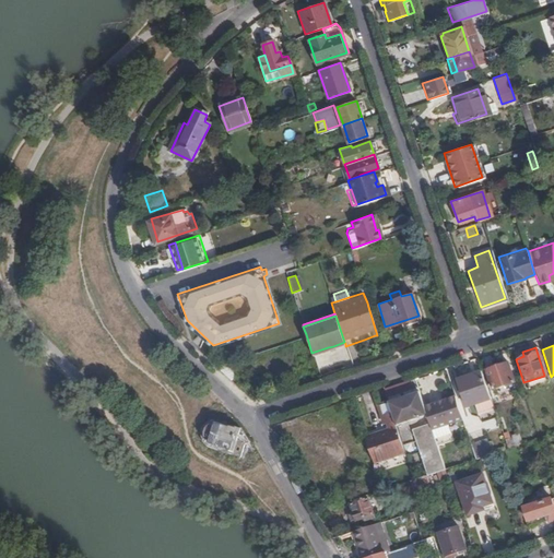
[(234,374),(228,360),(216,365),(231,379),(234,374)]
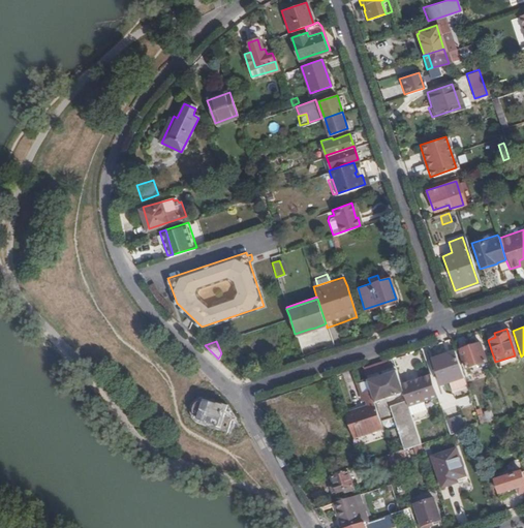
[(479,342),(458,348),(463,367),(484,361),(479,342)]
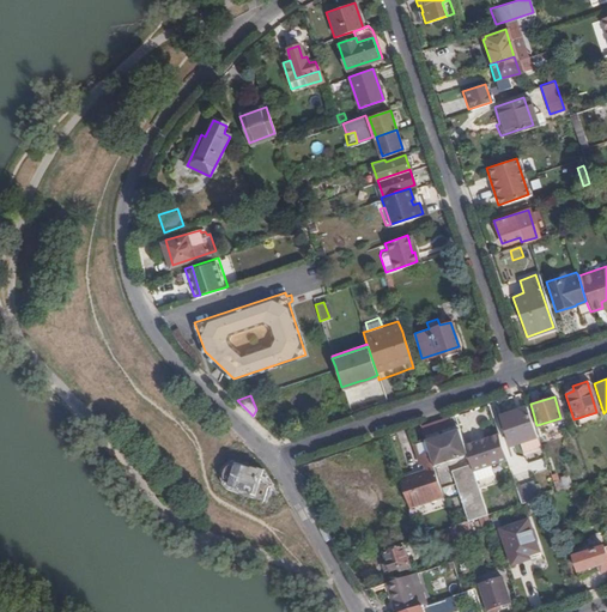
[(535,436),(524,406),(499,414),(509,444),(535,436)]
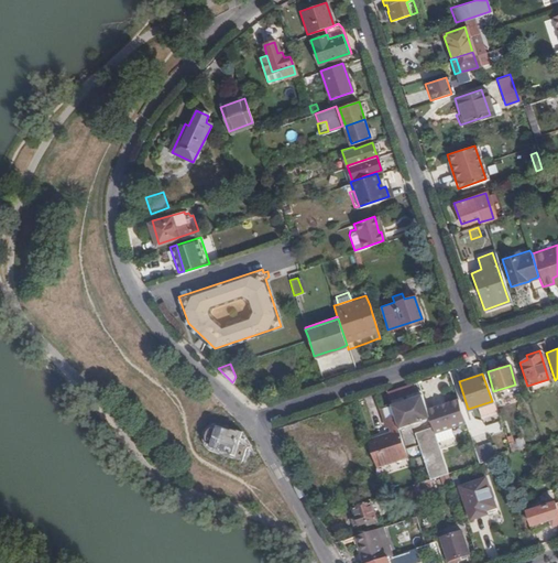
[(416,396),(412,382),(386,391),(390,403),(392,403),(416,396)]
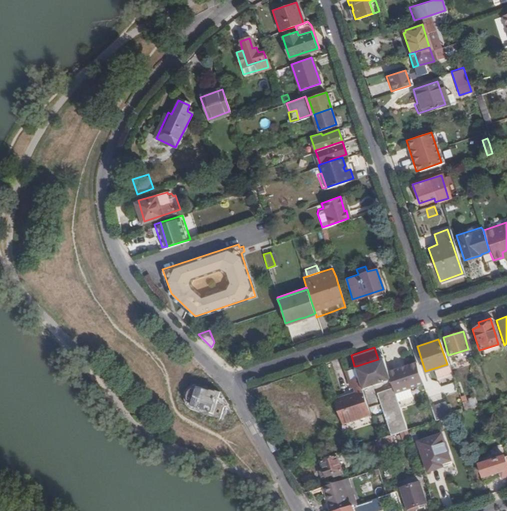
[(398,432),(406,429),(399,406),(394,392),(392,387),(374,393),(371,384),(389,378),(387,370),(382,357),(378,359),(356,366),(362,387),(361,387),(362,390),(371,419),(377,438),(384,436),(389,434),(398,432)]
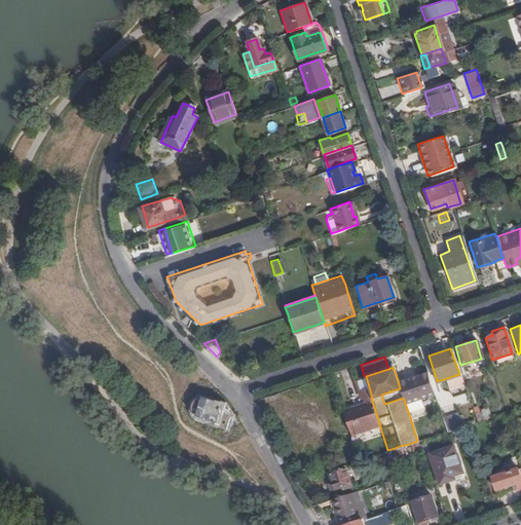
[(433,394),(426,371),(398,380),(400,388),(403,398),(405,403),(410,417),(423,413),(418,398),(433,394)]
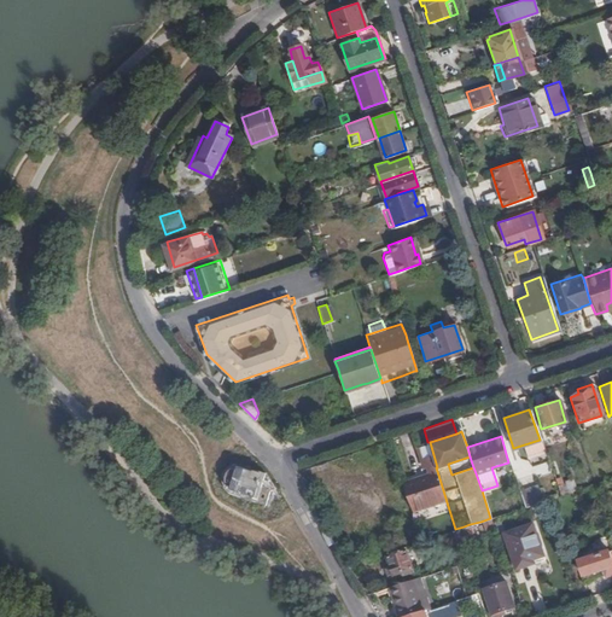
[(431,454),(429,444),(420,447),(423,457),(431,454)]
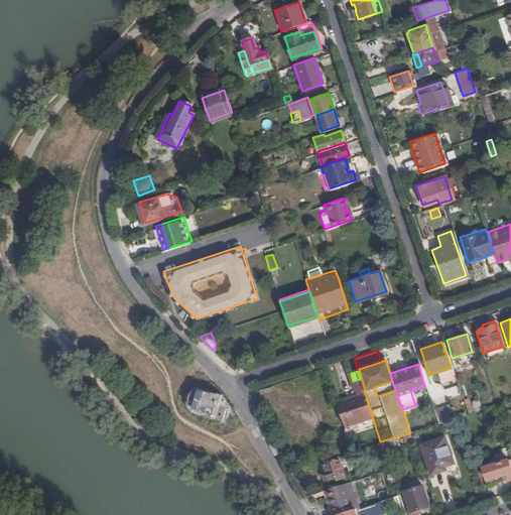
[(364,390),(360,379),(353,381),(358,396),(365,393),(364,390)]
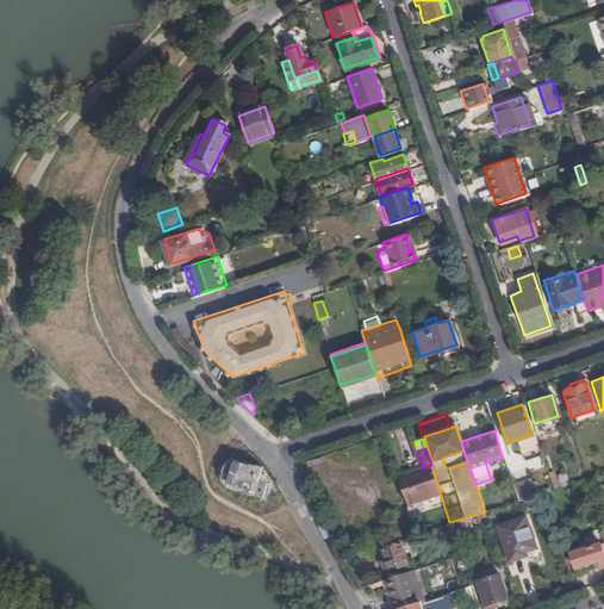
[(222,458),(218,479),(229,482),(234,460),(222,458)]
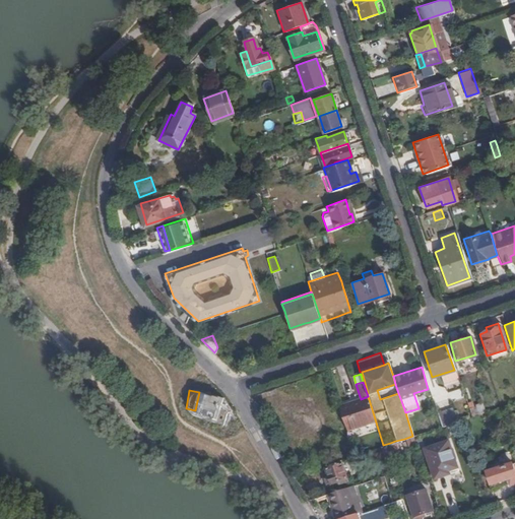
[(195,414),(216,418),(220,397),(199,393),(195,414)]
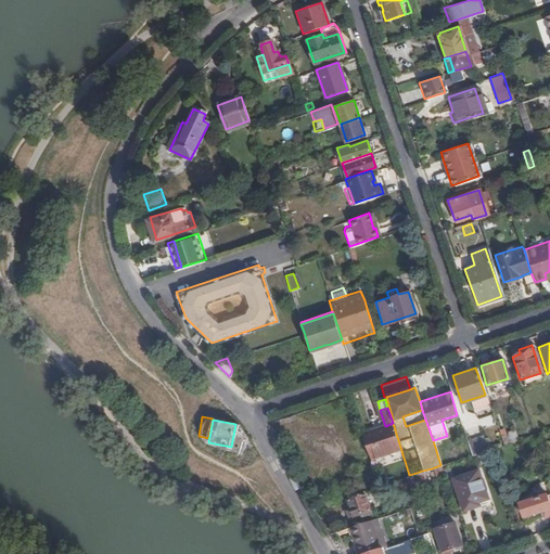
[(372,465),(403,454),(393,423),(385,426),(387,433),(365,440),(372,465)]
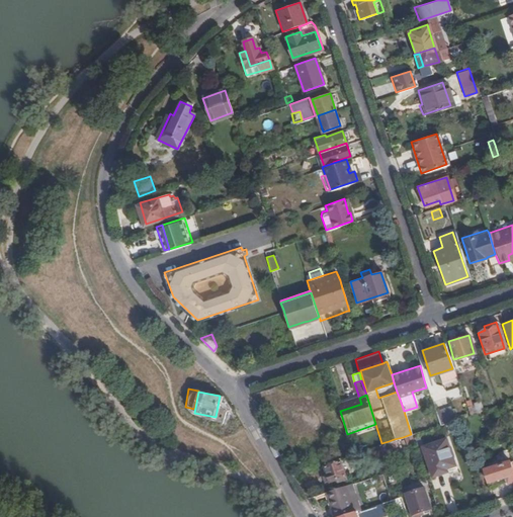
[(475,413),(472,403),(464,405),(467,415),(475,413)]
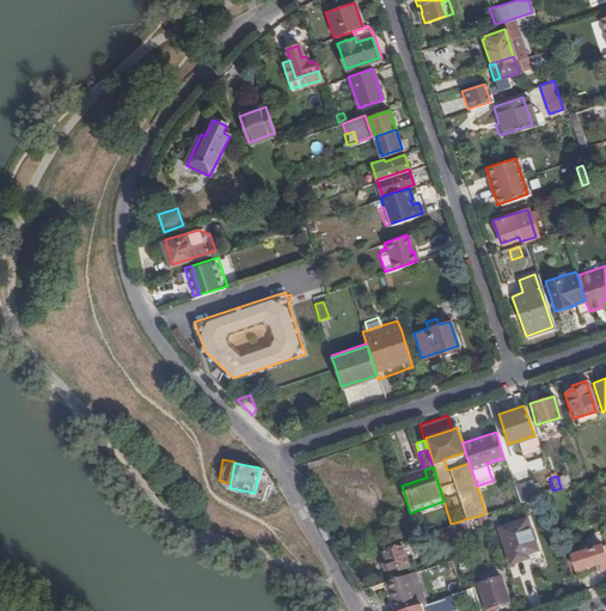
[(518,502),(536,496),(543,494),(538,481),(521,487),(520,483),(513,486),(518,502)]
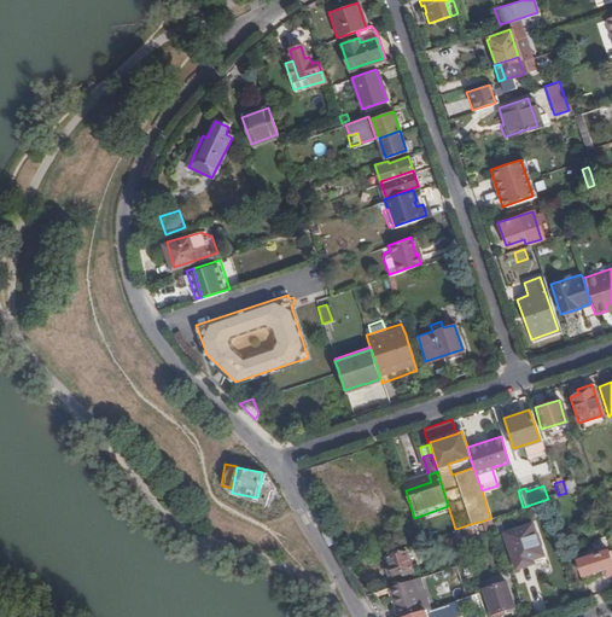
[(483,530),(493,527),(490,518),(481,522),(483,530)]
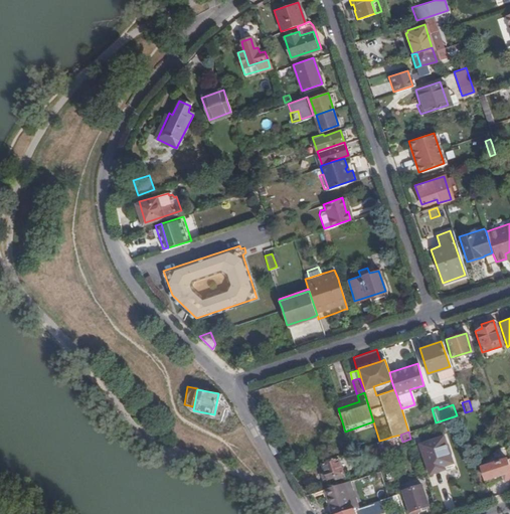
[(446,436),(422,443),(432,472),(445,468),(445,465),(454,462),(446,436)]
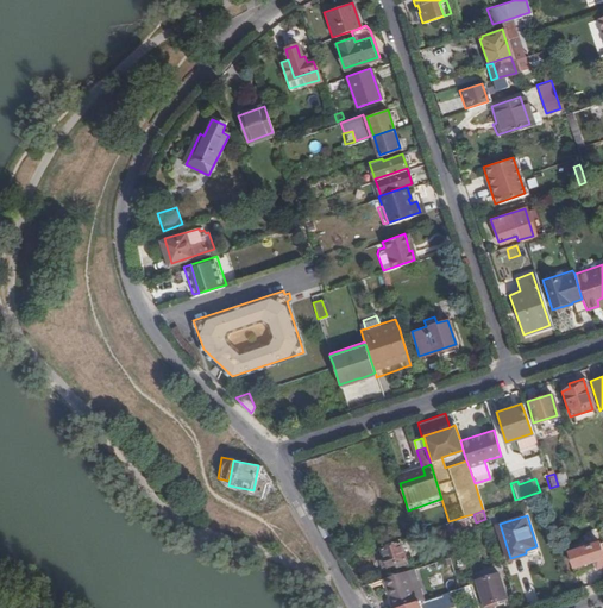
[(459,527),(457,519),(448,521),(454,537),(462,534),(459,527)]
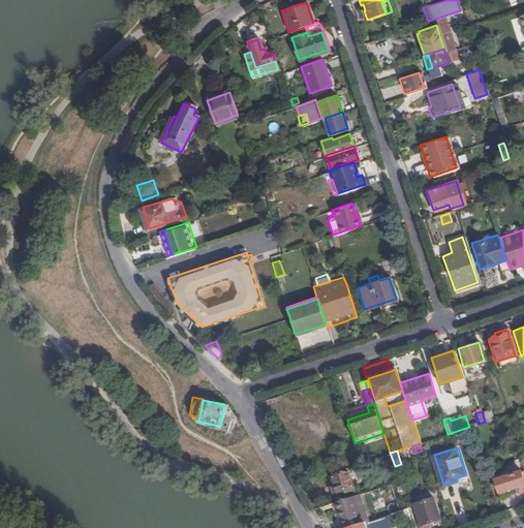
[(390,470),(396,468),(395,466),(390,453),(384,455),(390,470)]
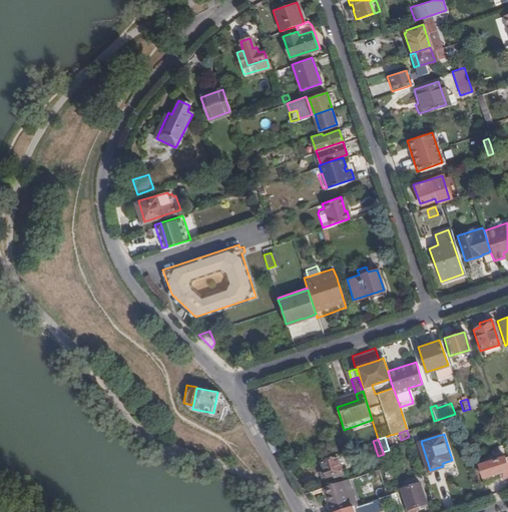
[(335,453),(321,458),(324,469),(320,471),(321,476),(325,475),(326,476),(333,473),(334,475),(341,473),(335,453)]
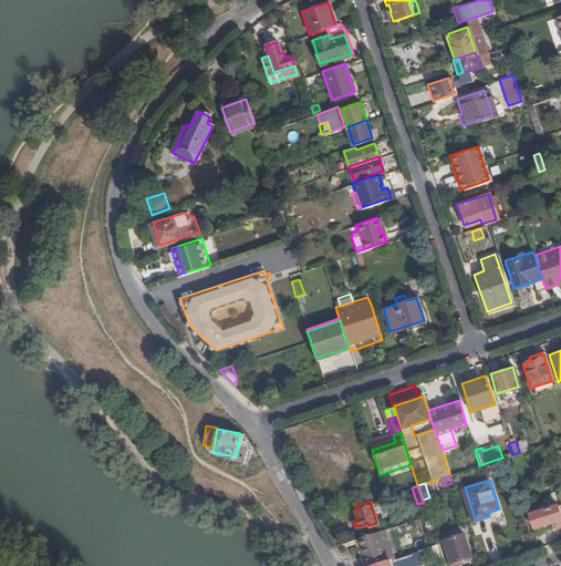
[(530,513),(534,527),(542,525),(541,524),(550,522),(552,528),(560,525),(560,521),(560,517),(559,518),(554,506),(538,512),(538,511),(530,513)]
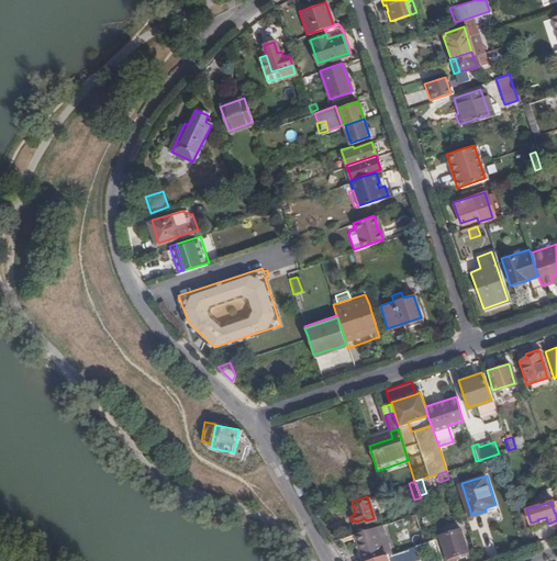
[(391,552),(382,524),(372,527),(380,551),(381,556),(391,552)]
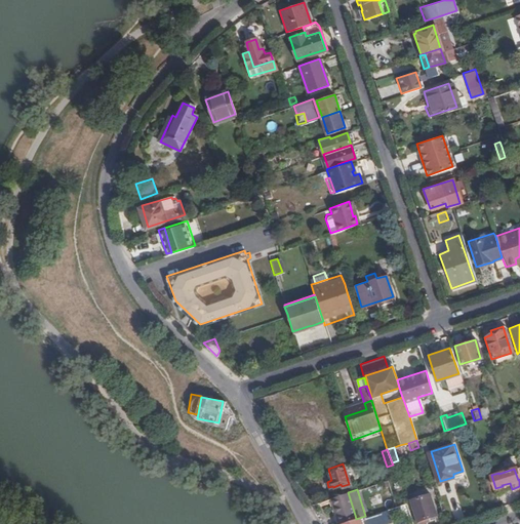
[(328,498),(336,522),(355,515),(348,492),(328,498)]
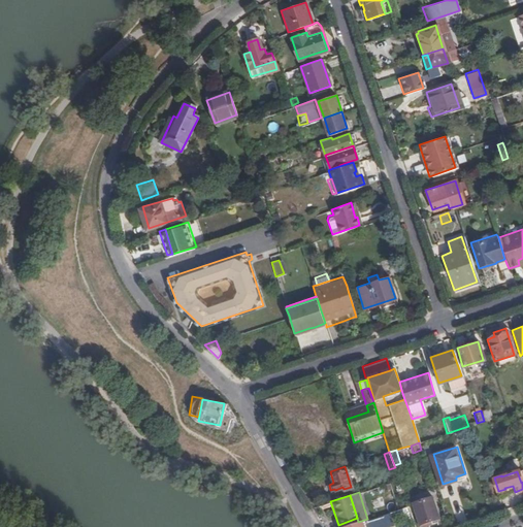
[(431,497),(413,503),(419,524),(420,524),(430,520),(438,518),(431,497)]
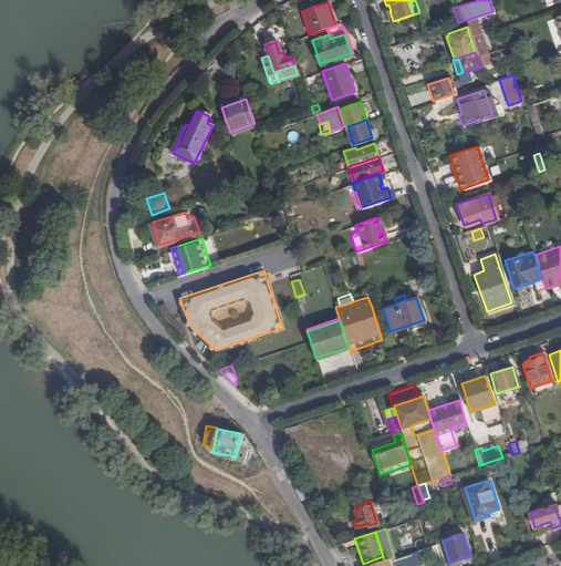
[(417,565),(424,564),(419,549),(394,557),(384,561),(366,565),(417,565)]
